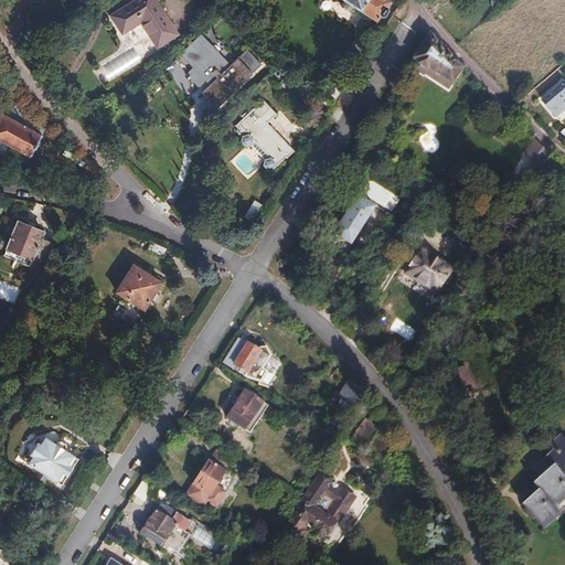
[(156,50),(178,35),(153,0),(132,0),(109,16),(121,34),(138,23),(156,50)]
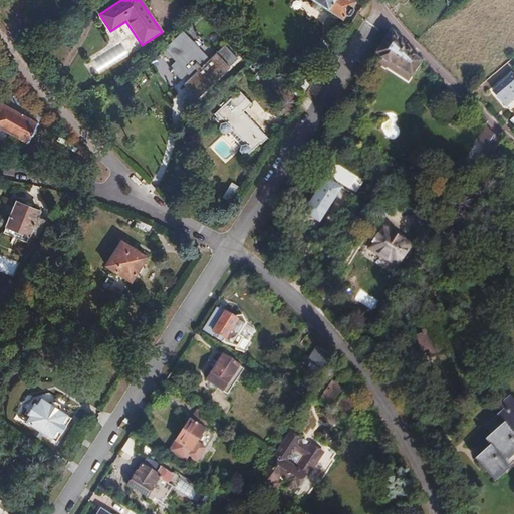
[(313,0),(343,20),(346,15),(347,15),(350,15),(353,10),(352,7),(351,7),(354,1),(352,0),(313,0)]
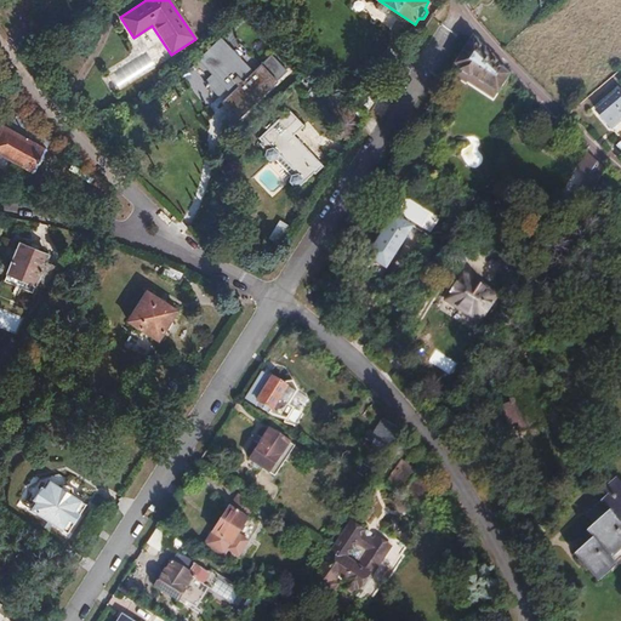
[(480,49),(472,38),(455,64),(460,68),(459,70),(471,78),(472,75),(497,92),(491,100),(517,117),(533,101),(480,49)]
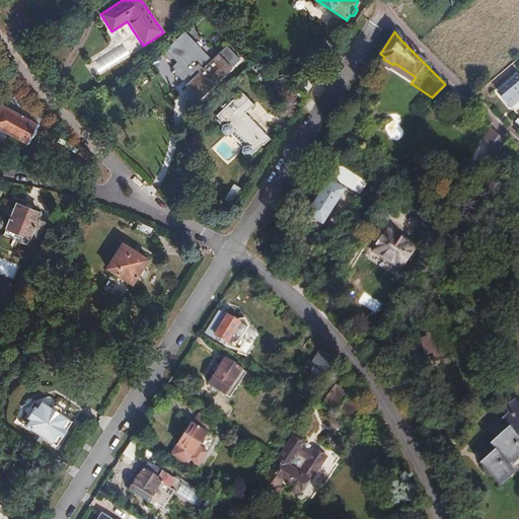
[(199,99),(231,68),(218,55),(209,64),(180,35),(162,53),(175,66),(168,73),(173,78),(174,77),(179,83),(189,74),(192,78),(184,85),(199,99)]
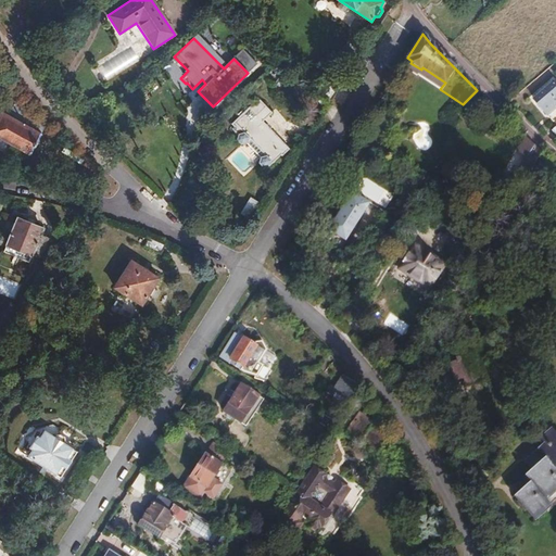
[(20,47),(24,53),(30,49),(25,42),(20,47)]
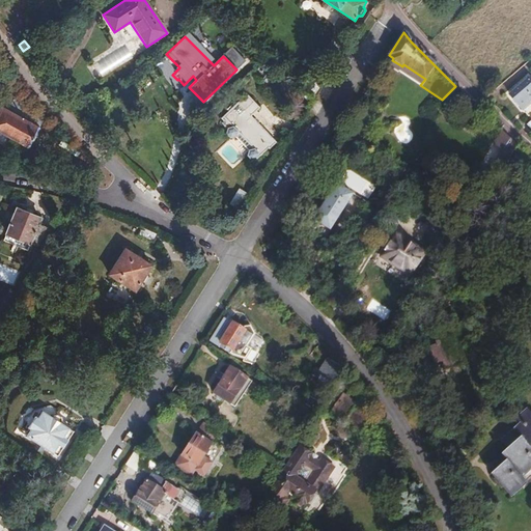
[(402,66),(392,60),(389,65),(396,71),(397,71),(420,85),(425,79),(403,64),(402,66)]
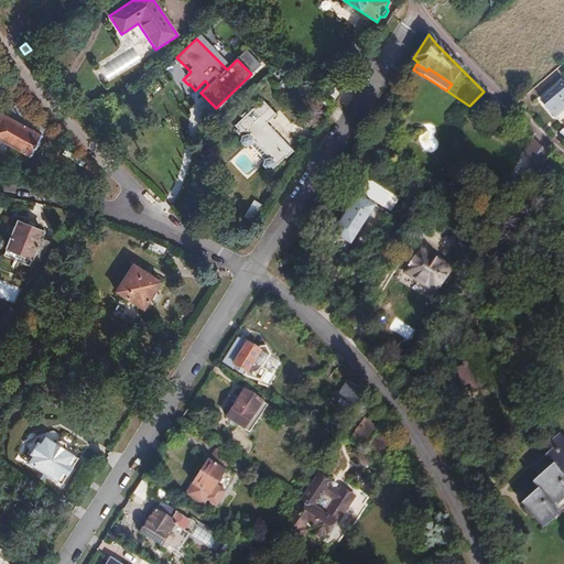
[(561,83),(540,100),(554,116),(563,108),(563,86),(561,83)]
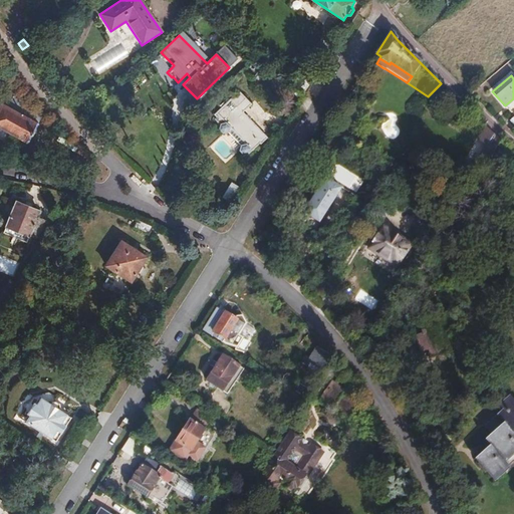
[(232,130),(251,150),(259,143),(261,145),(267,139),(243,112),(246,109),(234,96),(215,114),(218,117),(215,119),(219,123),(219,122),(228,133),(232,130)]
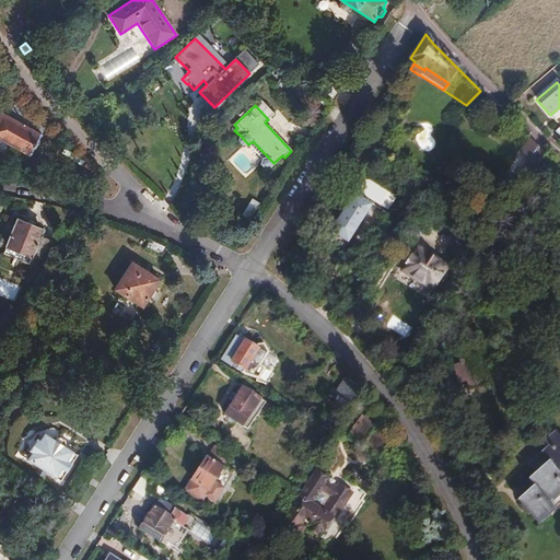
[(27,159),(30,160),(32,155),(34,156),(35,154),(33,153),(41,137),(43,138),(44,136),(42,133),(43,131),(42,130),(39,133),(1,114),(0,115),(0,152),(6,154),(10,146),(30,155),(27,159)]
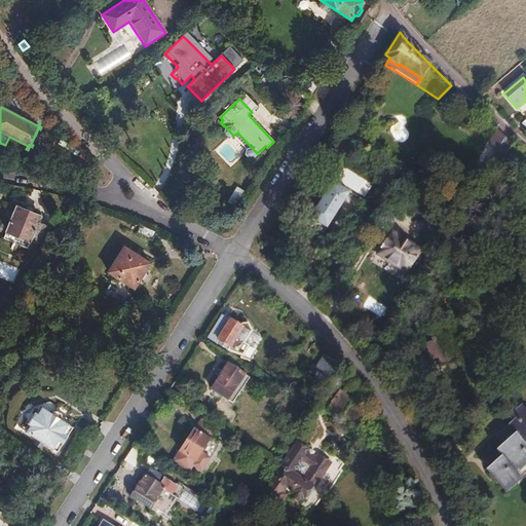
[(490,178),(512,145),(497,130),(489,142),(497,148),(482,172),(490,178)]
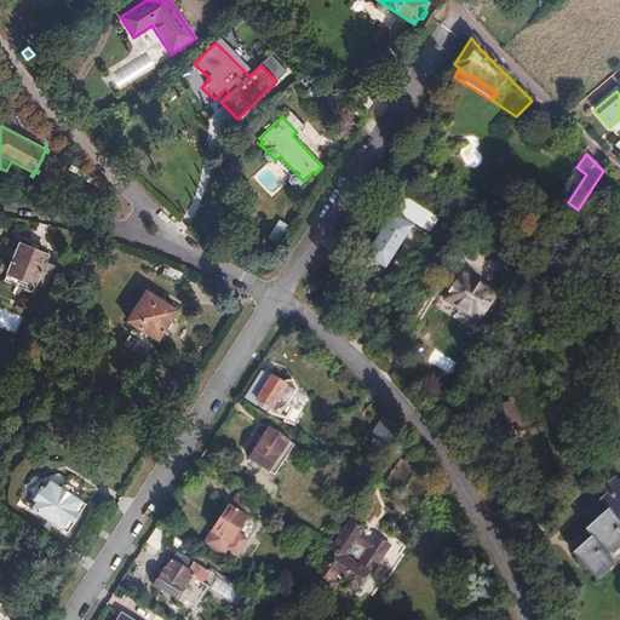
[(396,214),(431,231),(438,214),(403,197),(396,214)]
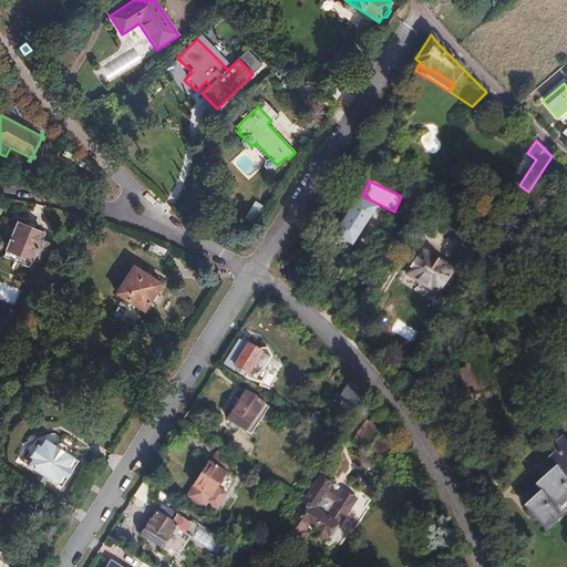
[(375,209),(359,198),(334,236),(351,247),(375,209)]
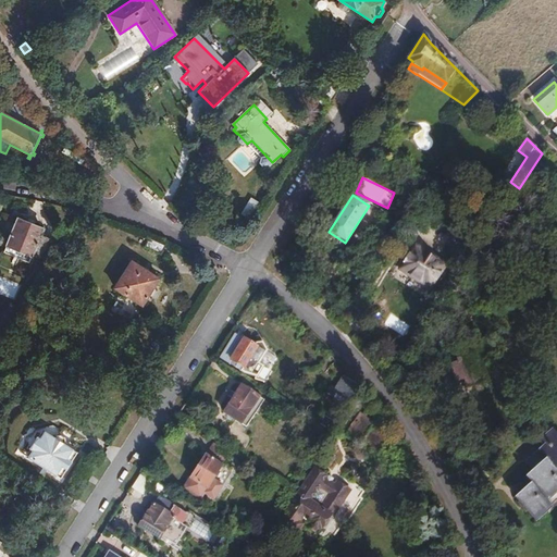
[(248,197),(239,214),(249,220),(258,202),(248,197)]
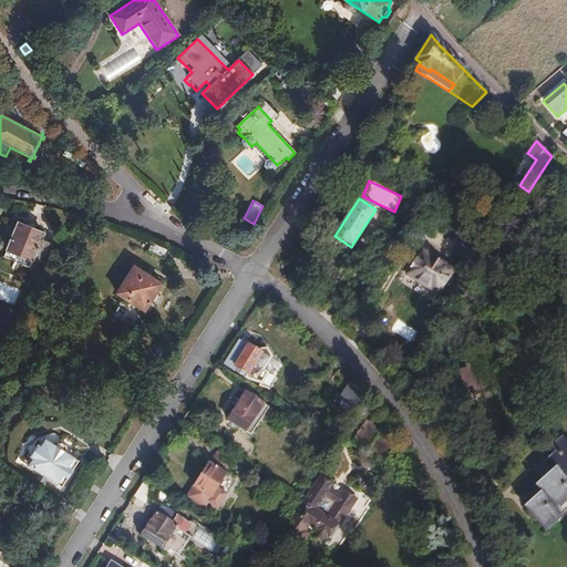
[(450,218),(435,210),(428,222),(443,230),(450,218)]
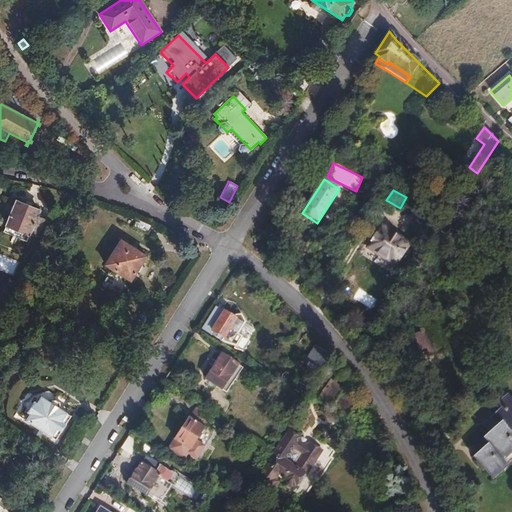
[(442,208),(442,202),(444,202),(444,194),(434,194),(434,202),(435,202),(435,208),(442,208)]
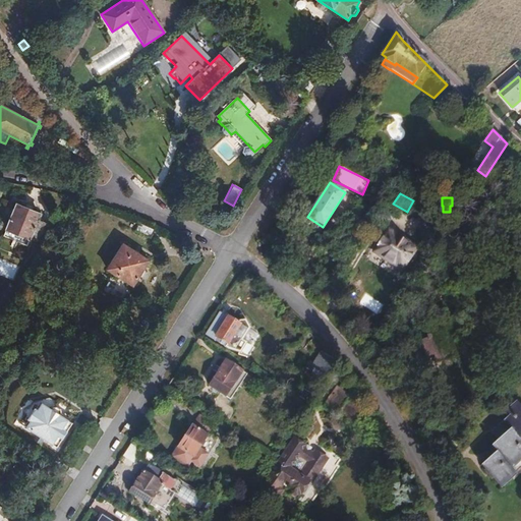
[(32,237),(47,244),(57,228),(38,220),(41,216),(17,207),(4,236),(27,246),(32,237)]
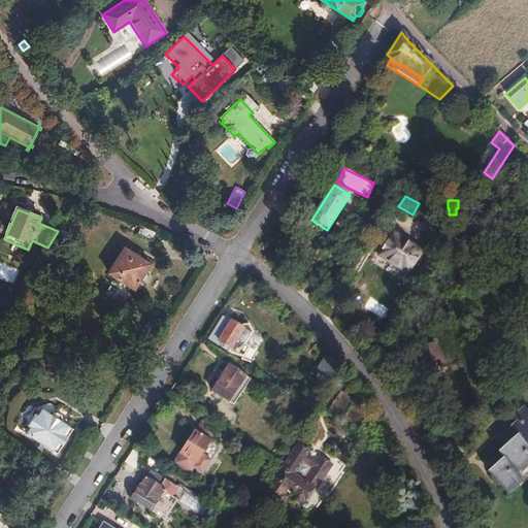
[(137,234),(153,241),(157,233),(141,226),(137,234)]
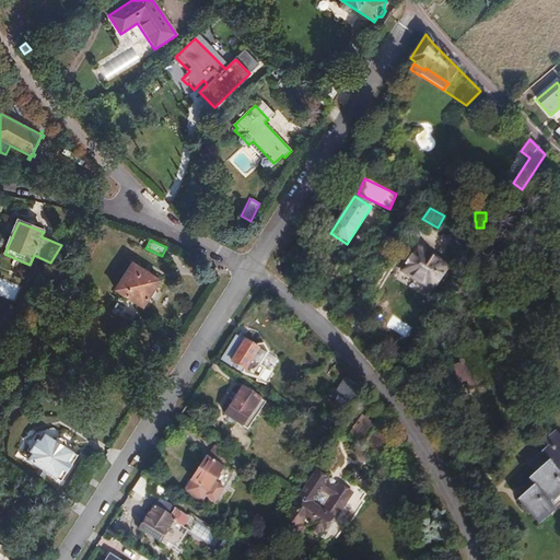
[(432,290),(447,267),(417,247),(401,270),(432,290)]
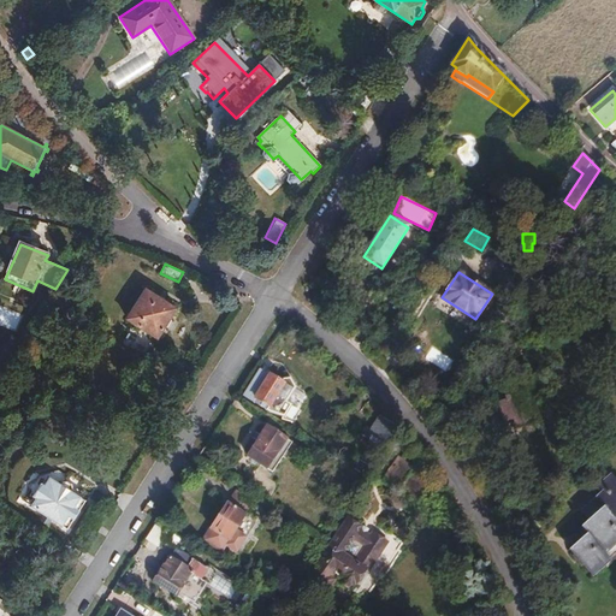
[(126,318),(157,337),(176,308),(144,289),(126,318)]
